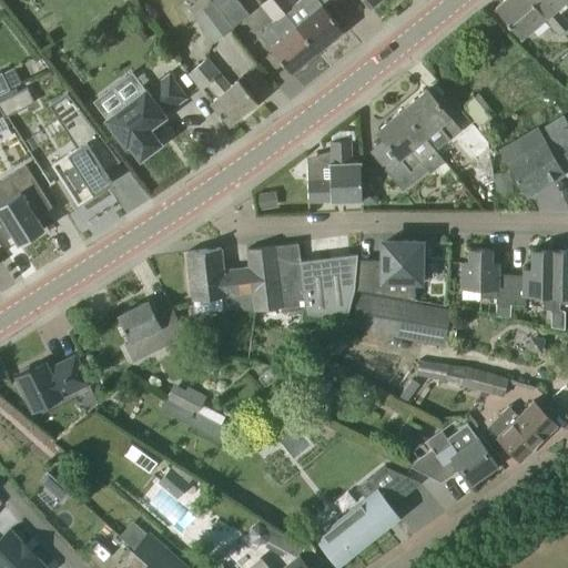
[(233,29),(232,28),(211,0),(198,0),(192,4),(193,6),(189,9),(214,43),(233,29)]
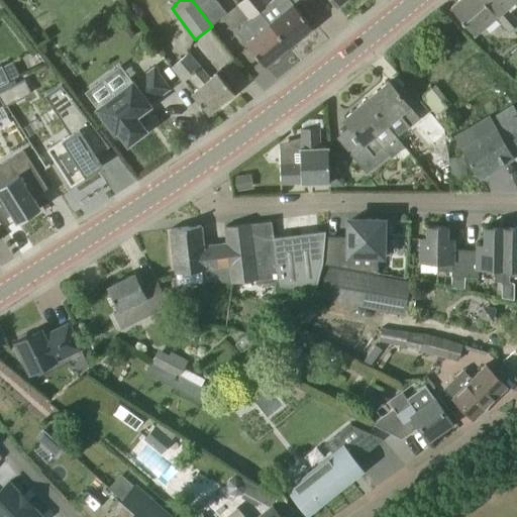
[(215,0),(192,0),(211,25),(227,13),(215,0)]
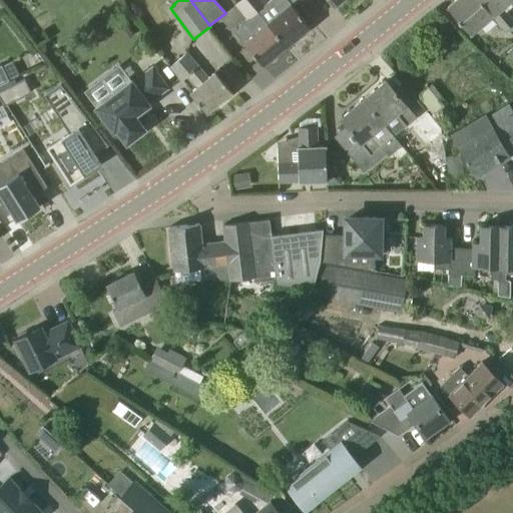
[(233,31),(263,65),(287,46),(259,10),(258,11),(247,0),(238,0),(234,3),(247,19),(233,31)]
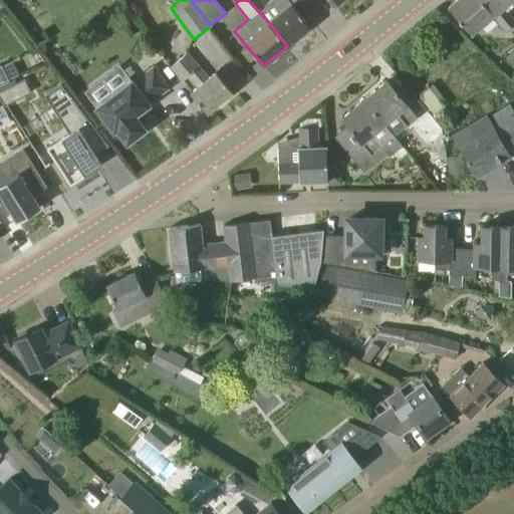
[(270,0),(267,2),(265,0),(248,0),(258,11),(259,10),(287,46),(310,26),(294,7),(287,0),(270,0)]
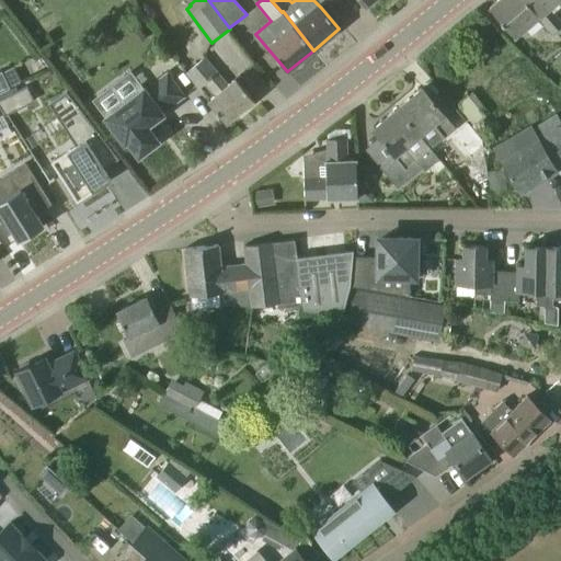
[(547,7),(541,0),(497,0),(490,7),(512,35),(536,16),(549,33),(560,23),(547,7)]
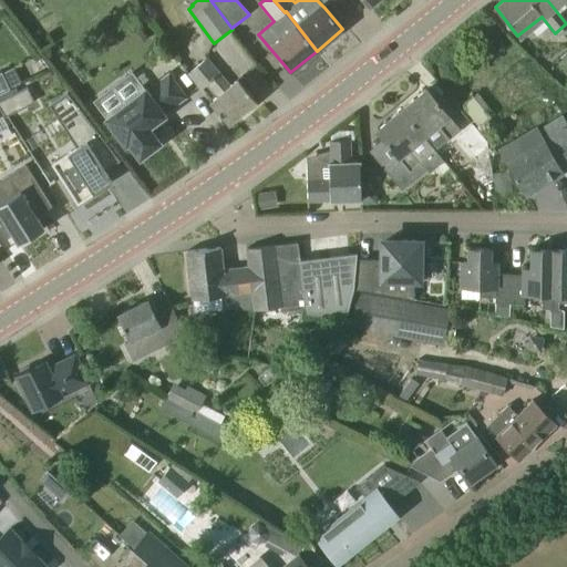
[(230,86),(219,73),(207,58),(188,73),(200,89),(207,83),(218,95),(210,102),(228,124),(256,101),(238,80),(230,86)]
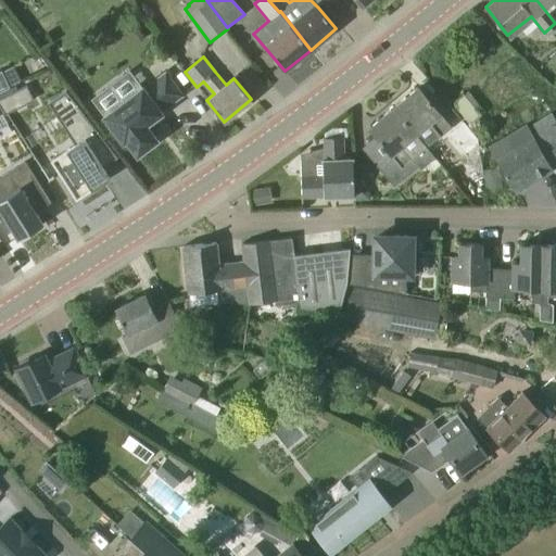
[(161,112),(184,95),(166,72),(143,88),(142,87),(104,116),(123,141),(126,139),(137,154),(156,140),(146,125),(162,113),(161,112)]
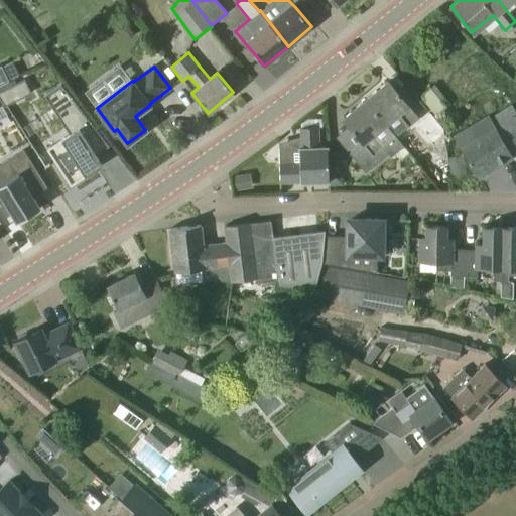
[(1,68),(0,68),(0,89),(9,85),(1,68)]
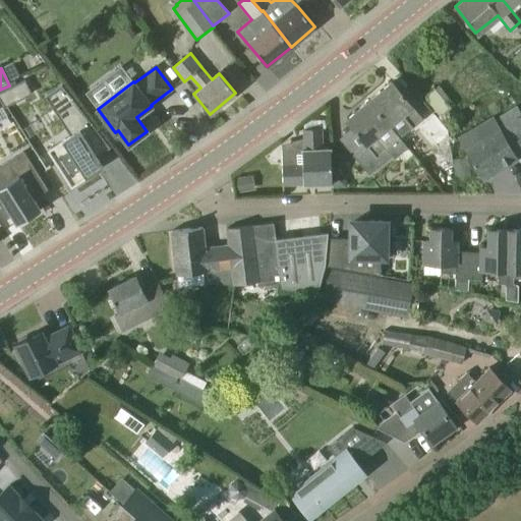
[(404,116),(414,128),(425,119),(393,81),(368,102),(390,127),(404,116)]
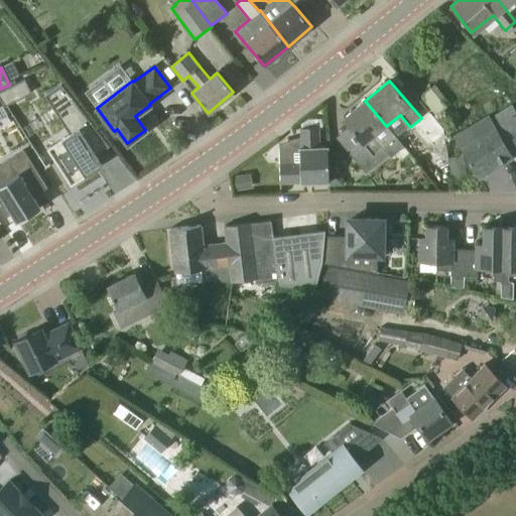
[(92,158),(111,145),(65,87),(47,97),(73,135),(49,150),(72,185),(98,168),(92,158)]
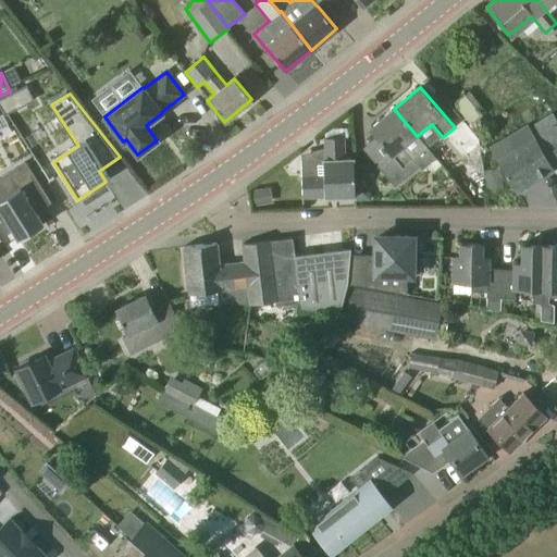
[(471,124),(482,115),(465,94),(454,103),(471,124)]
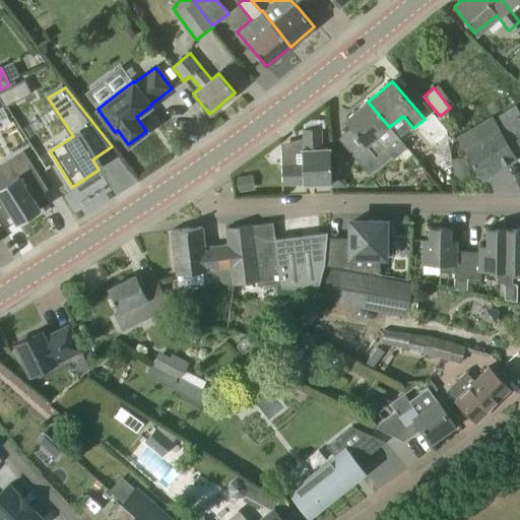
[(13,90),(0,96),(5,107),(18,101),(13,90)]
